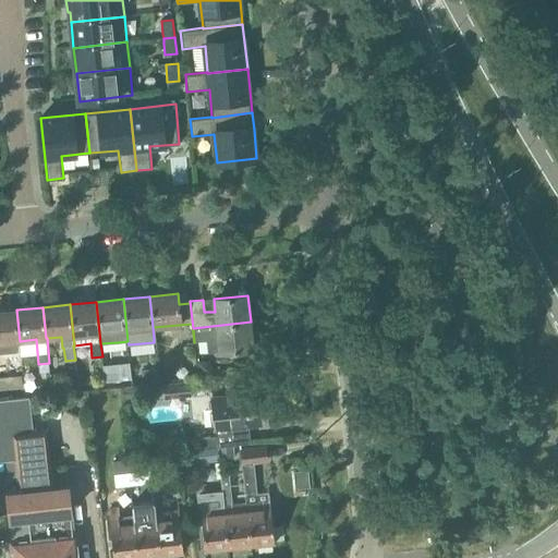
[(22,365),(20,341),(16,310),(0,311),(0,342),(9,342),(11,366),(22,365)]
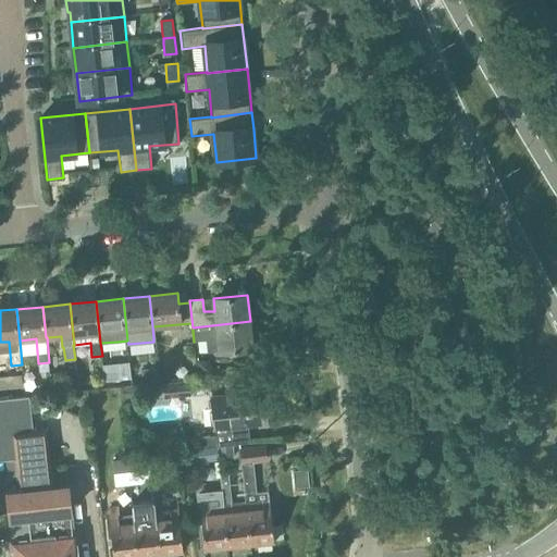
[(193,327),(194,342),(207,341),(208,353),(219,351),(252,348),(250,321),(193,327)]
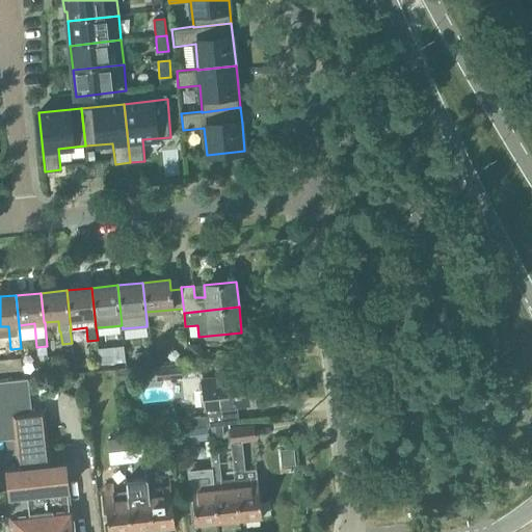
[(204,357),(203,349),(196,344),(188,345),(190,358),(204,357)]
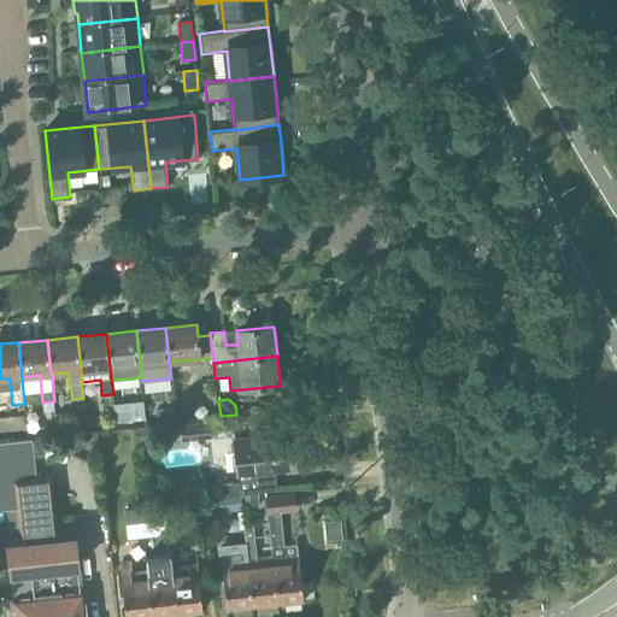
[(131,419),(130,406),(115,409),(116,421),(131,419)]
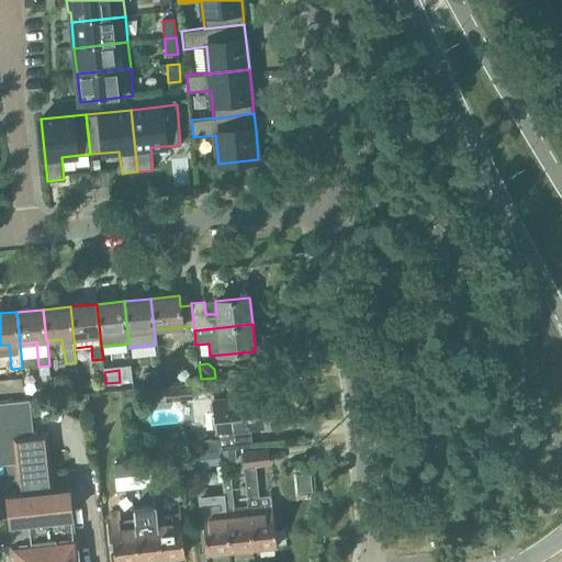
[(159,371),(143,373),(144,383),(160,382),(159,371)]
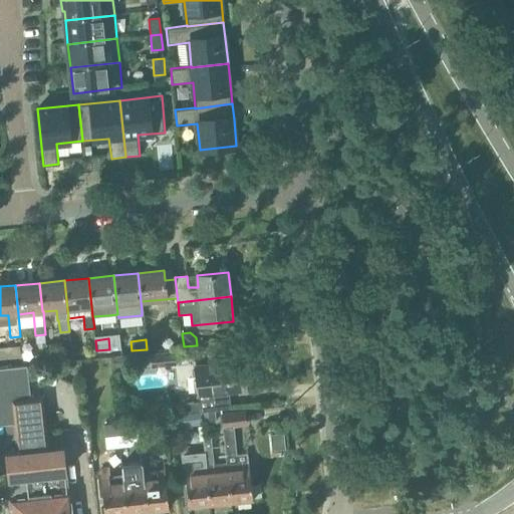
[(0,359),(22,357),(20,345),(0,347),(0,359)]
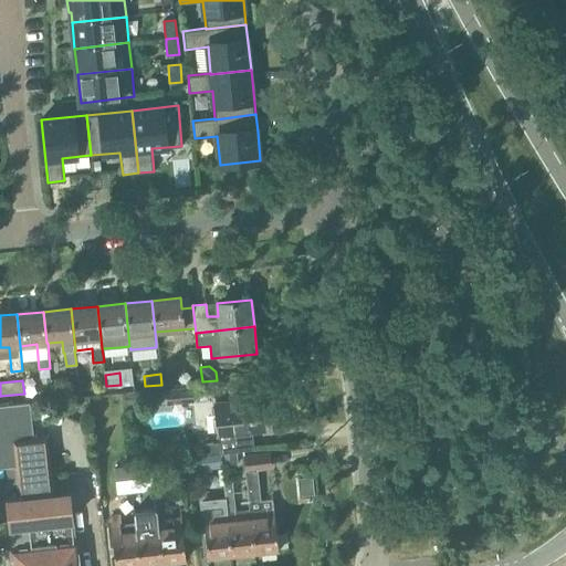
[(194,387),(161,390),(163,404),(195,400),(194,387)]
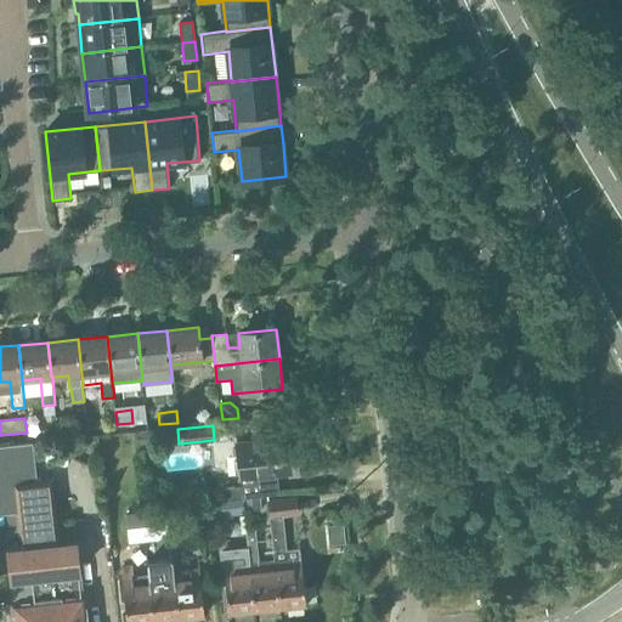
[(137,450),(152,450),(151,431),(136,433),(137,450)]
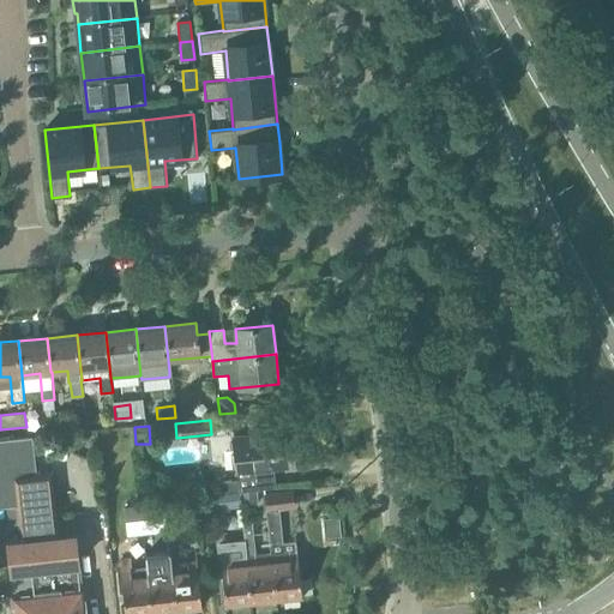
[(241,492),(257,491),(277,488),(275,465),(288,463),(284,432),(235,438),(240,480),(222,482),(223,494),(240,492),(241,492)]
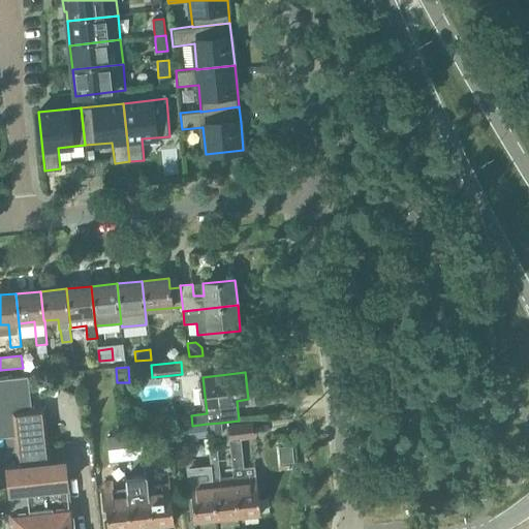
[(0,436),(14,435),(19,466),(8,467),(8,469),(0,469),(0,483),(9,483),(13,528),(43,528),(37,464),(30,409),(27,376),(0,378),(0,436)]
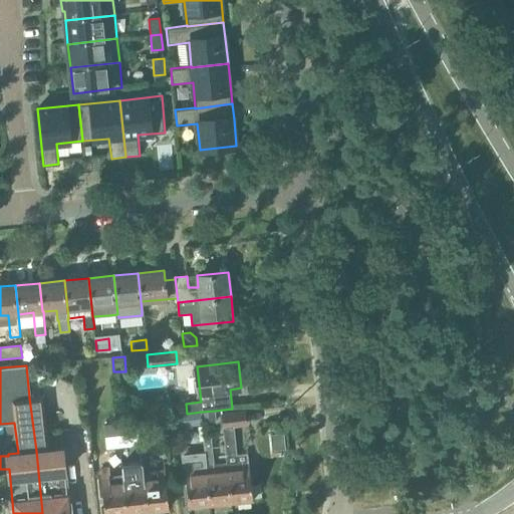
[(36,451),(42,513),(71,513),(64,448),(50,449),(44,396),(29,398),(36,451)]
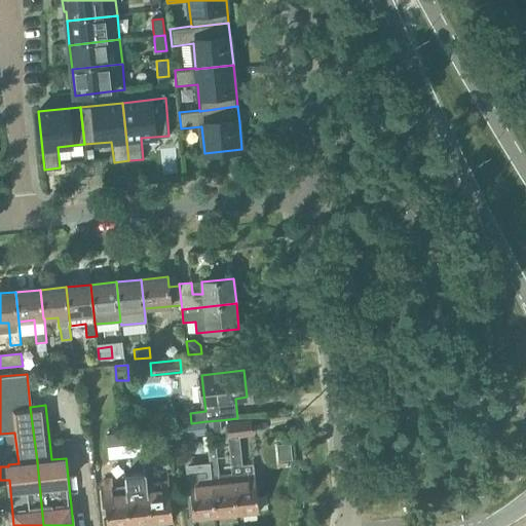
[(221,431),(220,420),(207,421),(208,433),(221,431)]
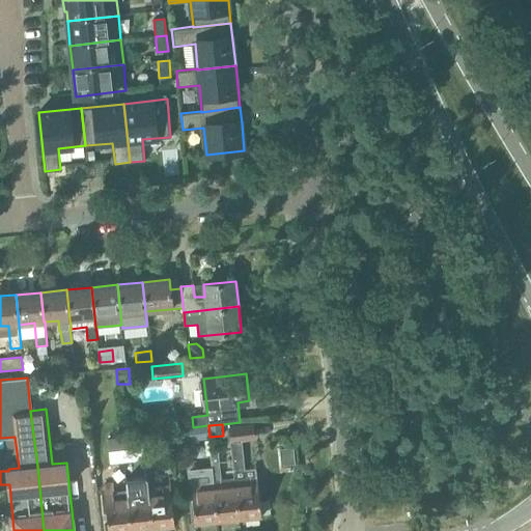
[(208,438),(207,425),(193,427),(177,428),(179,441),(208,438)]
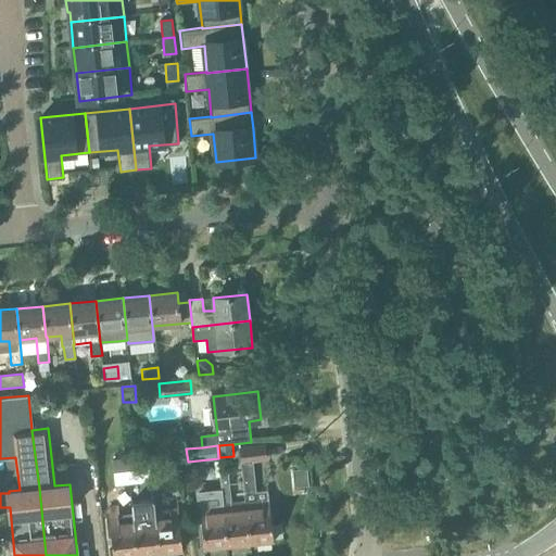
[(265,460),(264,445),(241,447),(247,501),(251,543),(275,541),(269,491),(256,492),(256,491),(253,462),(265,460)]
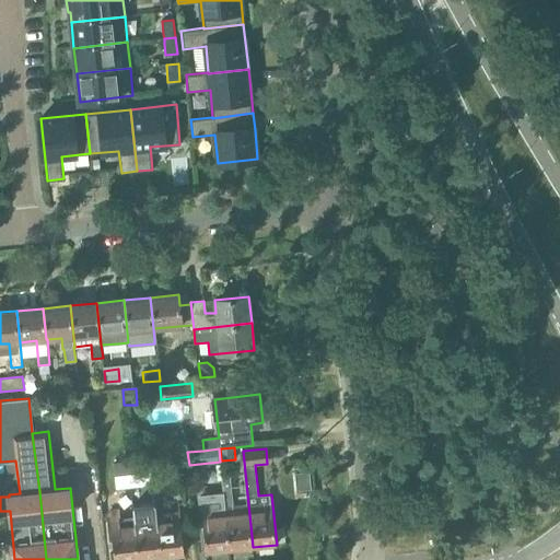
[(151,458),(129,461),(130,480),(131,488),(153,486),(151,458)]
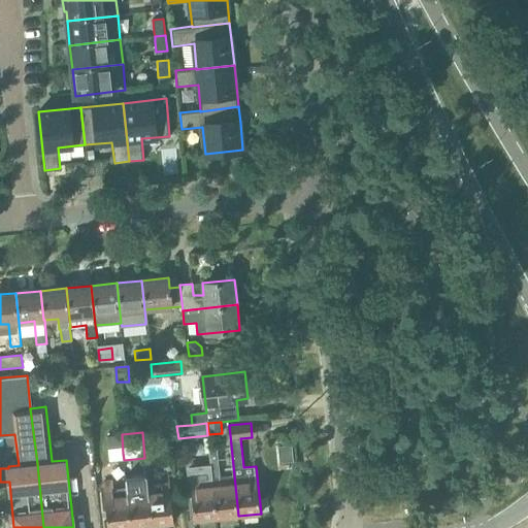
[(106,436),(108,454),(123,453),(122,434),(106,436)]
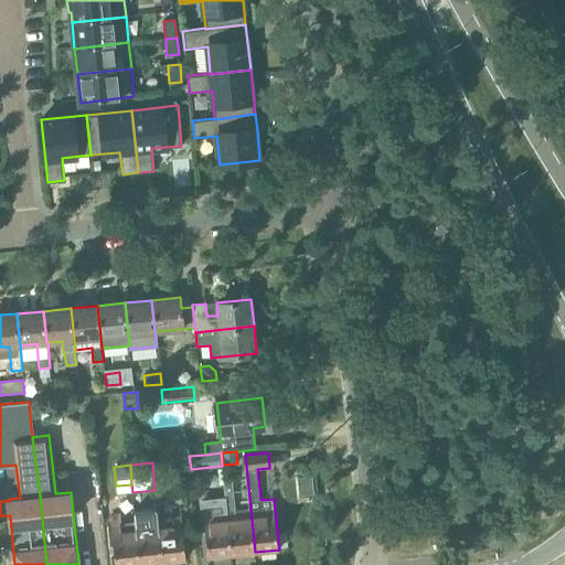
[(236,511),(235,503),(233,480),(224,481),(225,484),(226,497),(227,511),(232,554),(255,552),(251,509),(236,511)]
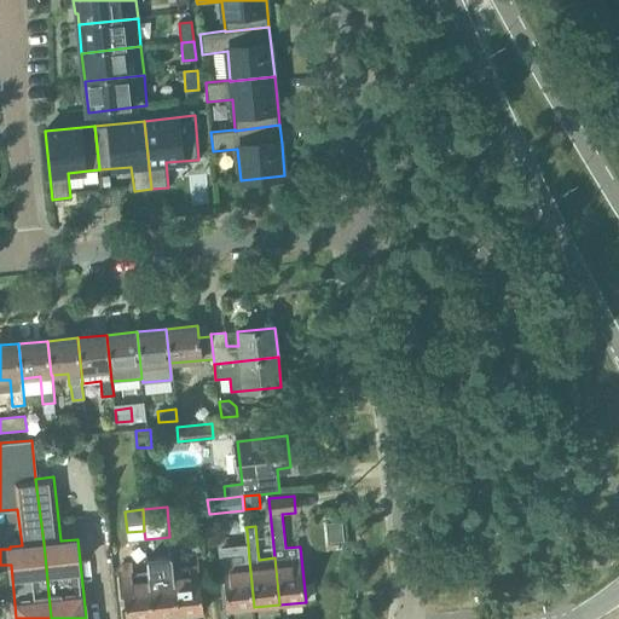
[(219,555),(223,555),(229,609),(254,607),(249,560),(248,544),(219,547),(219,555)]
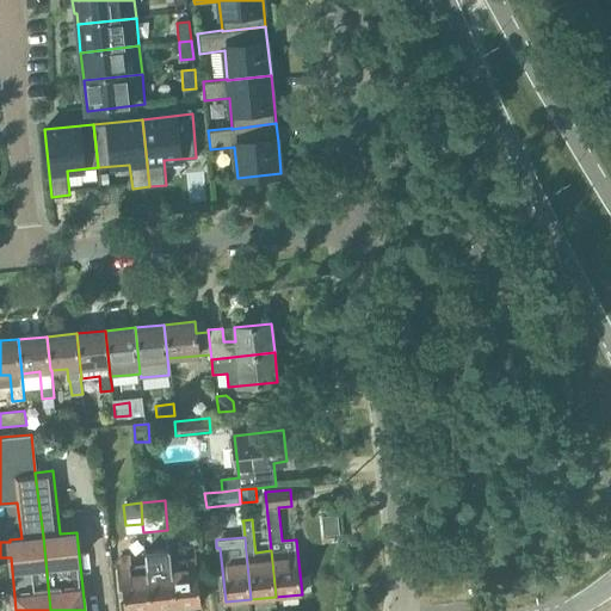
[(146,553),(147,566),(152,610),(177,608),(172,563),(171,563),(170,550),(146,553)]
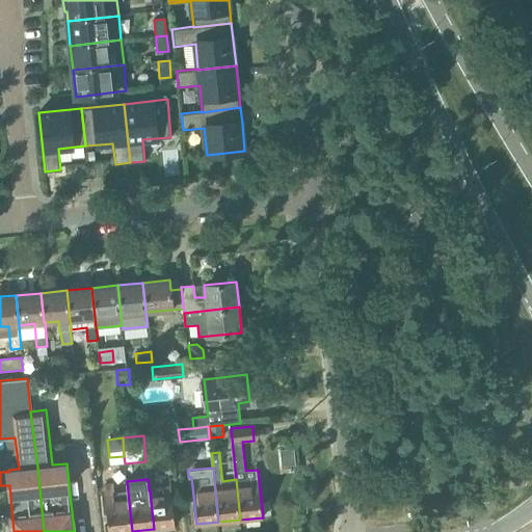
[(114,495),(113,483),(105,484),(109,531),(128,531),(132,531),(128,493),(114,495)]
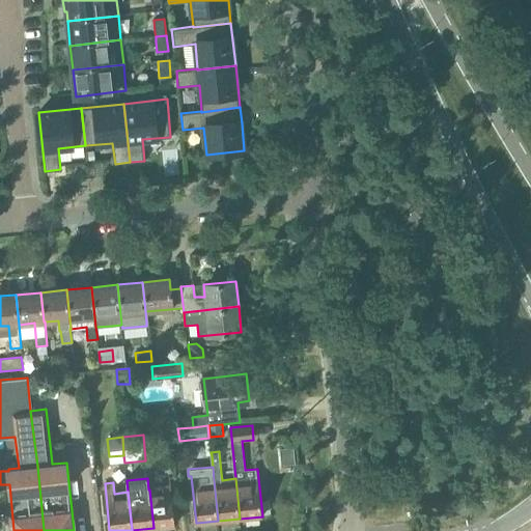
[(149,490),(154,528),(176,526),(171,486),(149,490)]
